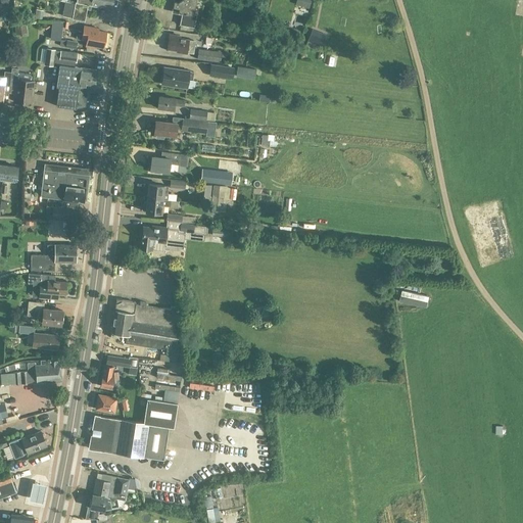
[(68,0),(68,3),(65,3),(62,16),(74,18),(73,19),(84,21),(87,10),(90,10),(91,6),(100,8),(100,6),(111,8),(111,0),(68,0)]
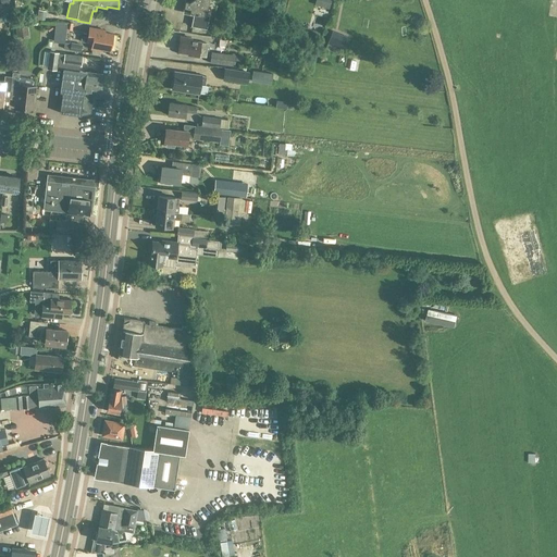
[(185,0),(184,8),(190,10),(189,13),(195,14),(192,28),(193,28),(193,26),(206,29),(206,32),(209,15),(208,17),(207,16),(209,0),(185,0)]
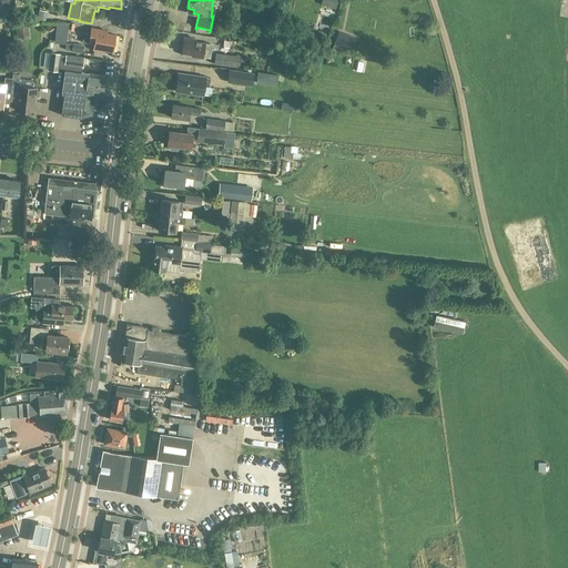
[(16,24),(18,38),(29,37),(28,23),(16,24)]
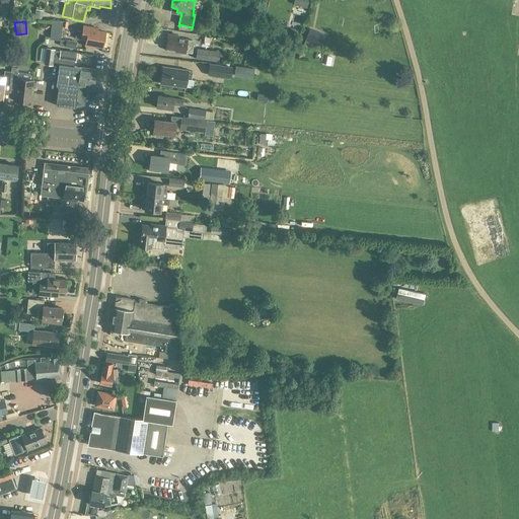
[(77,43),(61,40),(63,22),(52,21),(50,40),(60,42),(59,46),(76,49),(77,43)]
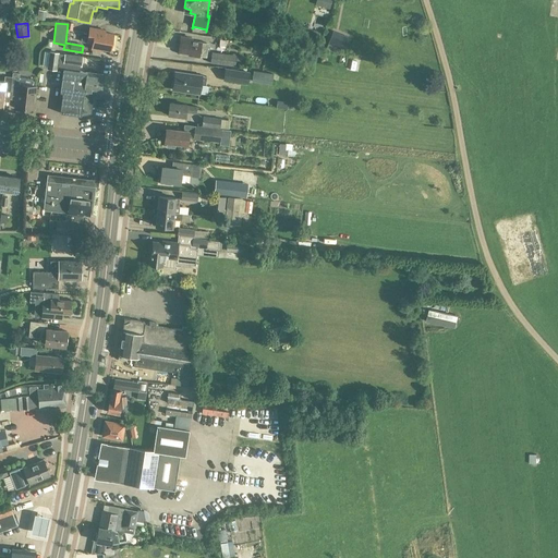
[(92,50),(101,51),(102,49),(110,51),(113,35),(105,34),(106,32),(89,28),(88,38),(82,37),(81,43),(93,45),(92,50)]
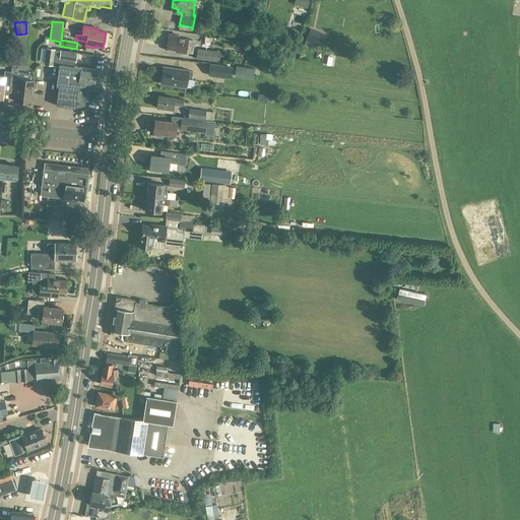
[(323,45),(317,42),(320,34),(312,30),(307,41),(322,47),(323,45)]
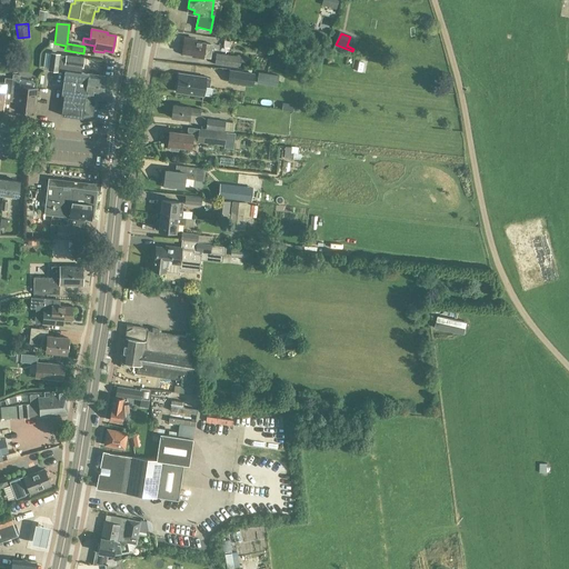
[(196,42),(196,40),(185,38),(182,52),(193,55),(192,57),(203,58),(202,58),(210,59),(212,49),(210,49),(210,45),(205,43),(196,42)]
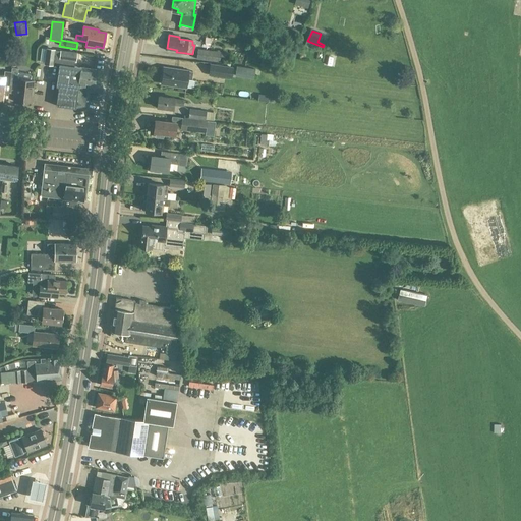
[(196,59),(219,62),(220,52),(198,49),(196,59)]
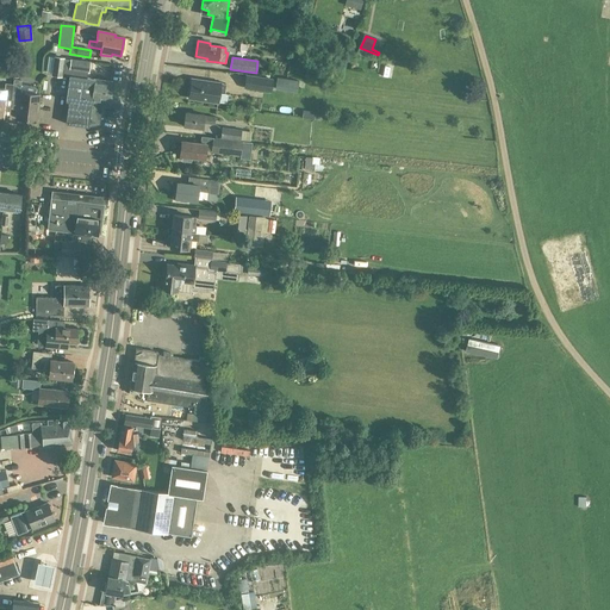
[(61,76),(69,78),(69,76),(87,79),(89,63),(72,61),(63,60),(55,58),(53,75),(61,76)]
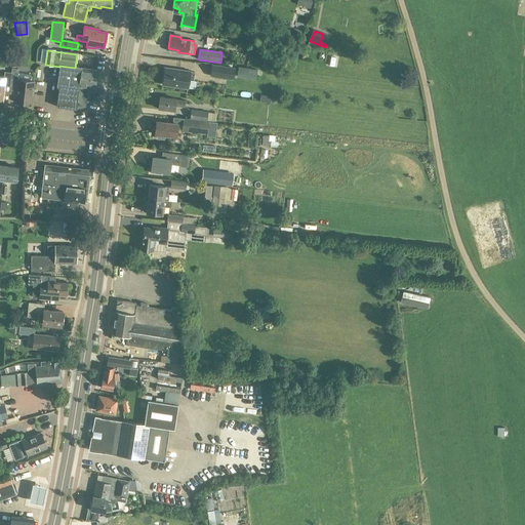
[(85,108),(88,90),(86,90),(86,87),(94,88),(97,71),(75,68),(59,66),(59,67),(56,87),(58,88),(56,107),(76,110),(85,108)]
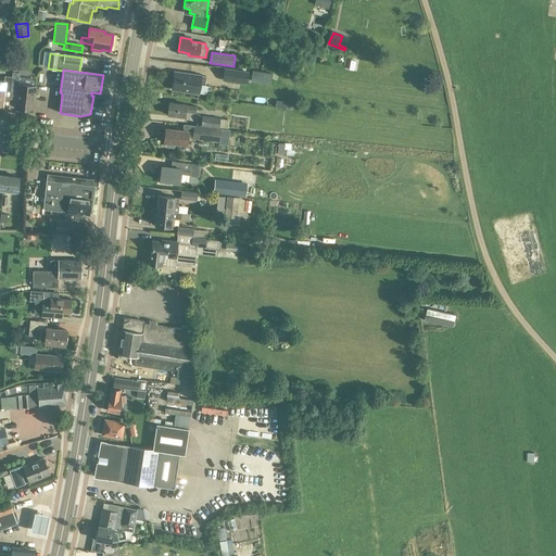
[(249,73),(225,70),(223,80),(247,84),(249,73)]
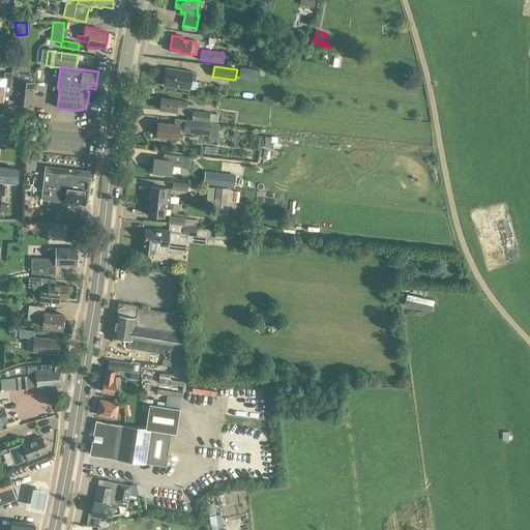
[(260,70),(240,67),(239,78),(258,81),(260,70)]
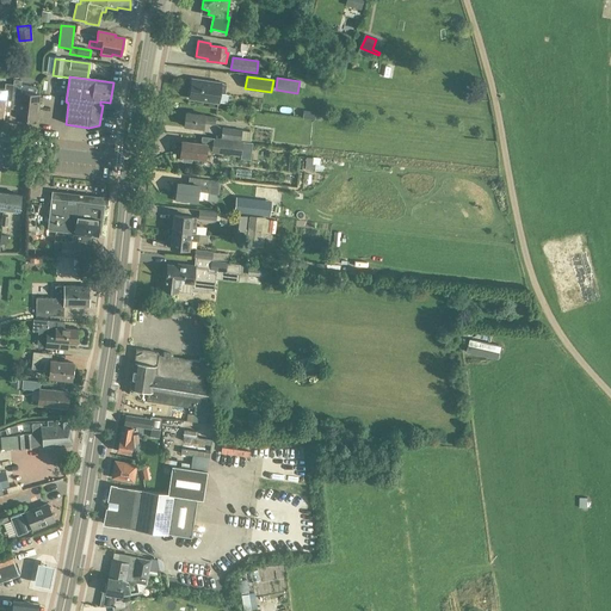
[(13,85),(12,98),(19,99),(17,119),(36,122),(39,97),(20,94),(22,81),(14,80),(13,85)]
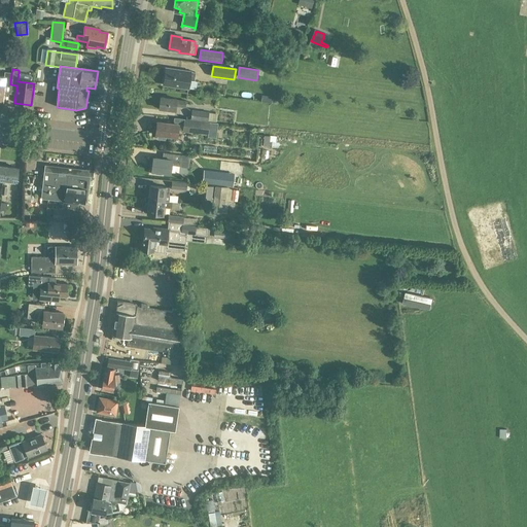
[(166,69),(164,85),(188,90),(189,81),(194,81),(196,73),(166,69)]
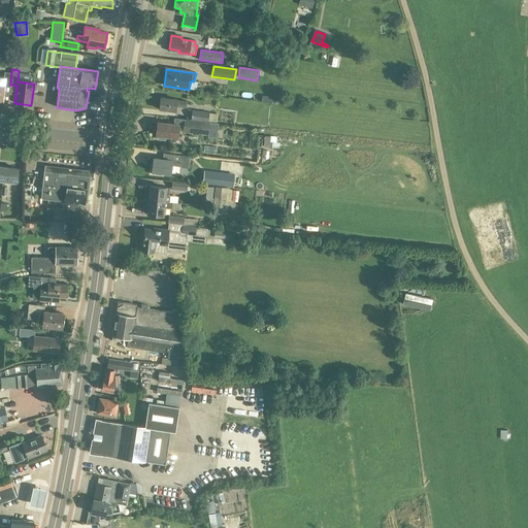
[(0,101),(3,101),(4,86),(9,87),(9,85),(10,85),(11,73),(4,73),(4,77),(0,76),(0,101)]
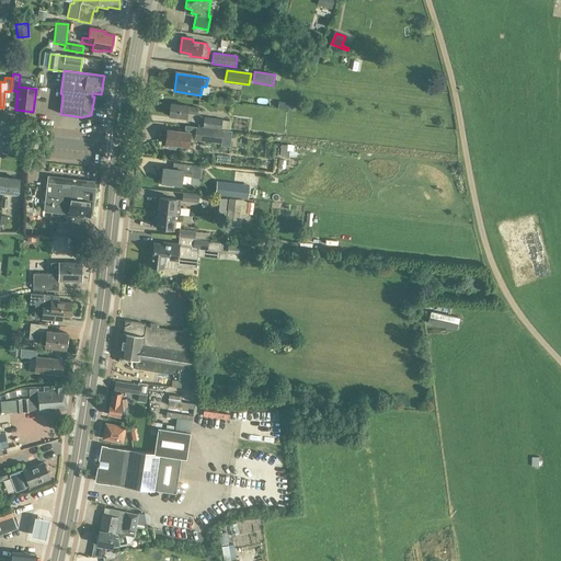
[(187,106),(171,104),(169,116),(186,118),(187,114),(197,115),(198,109),(187,106)]
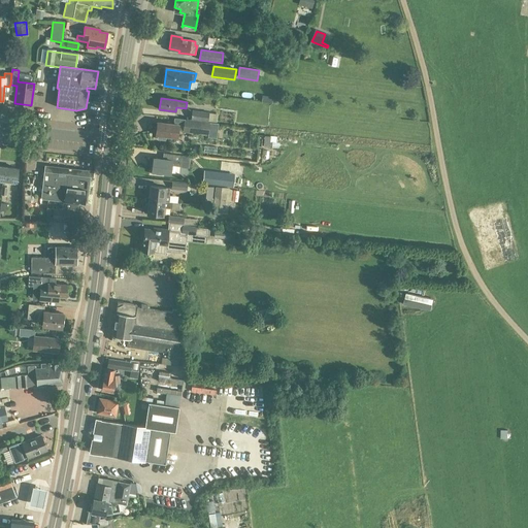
[(151,116),(156,116),(155,108),(139,110),(140,117),(144,117),(145,123),(151,122),(151,116)]
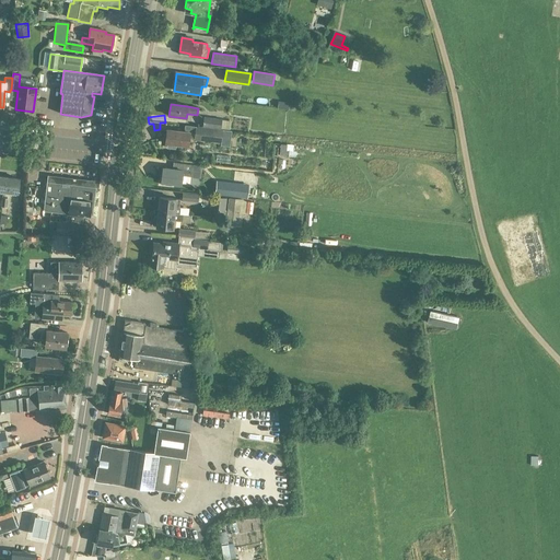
[(220,129),(221,120),(203,118),(202,127),(220,129)]
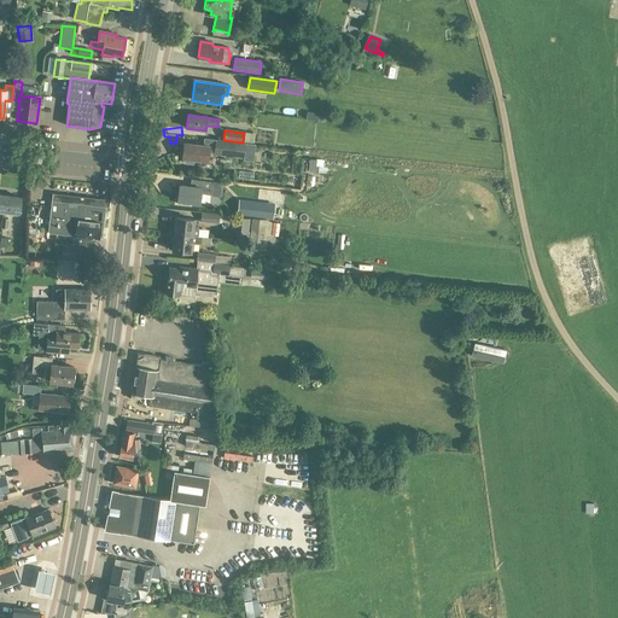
[(246,144),(216,140),(214,155),(244,158),(245,149),(255,150),(256,145),(246,144)]
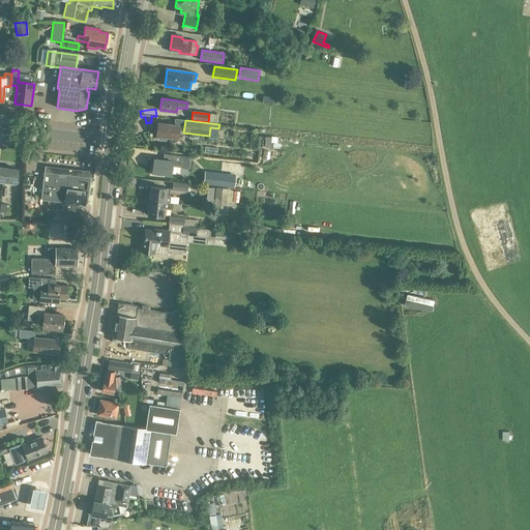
[(157,128),(155,128),(154,134),(156,134),(156,136),(158,136),(158,140),(166,141),(166,137),(177,139),(178,125),(158,123),(157,128)]
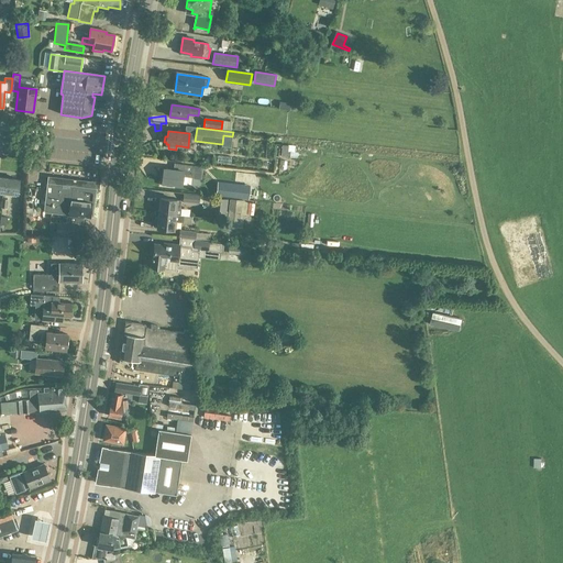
[(176,170),(164,169),(162,186),(173,187),(173,185),(181,186),(183,177),(200,179),(202,167),(177,164),(176,170)]
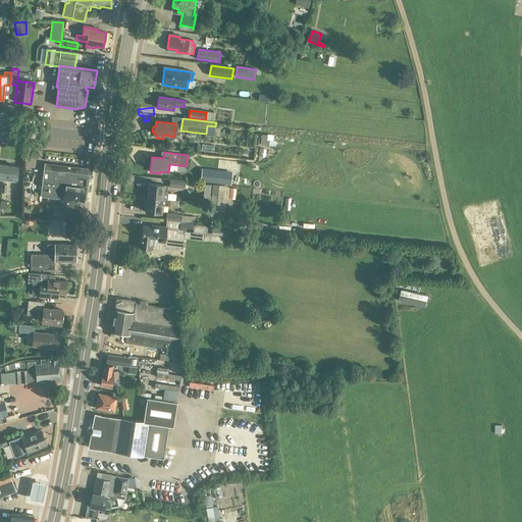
[(17,167),(4,165),(3,179),(16,180),(17,167)]
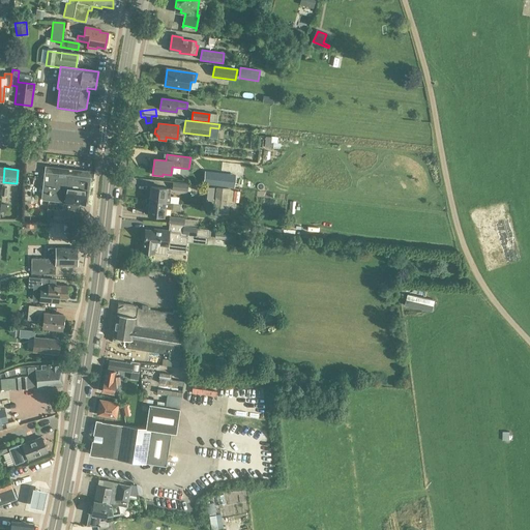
[(48,173),(45,173),(41,200),(63,203),(62,210),(47,209),(46,223),(65,224),(65,221),(79,222),(79,211),(78,211),(79,205),(85,205),(85,198),(88,198),(91,178),(48,173)]
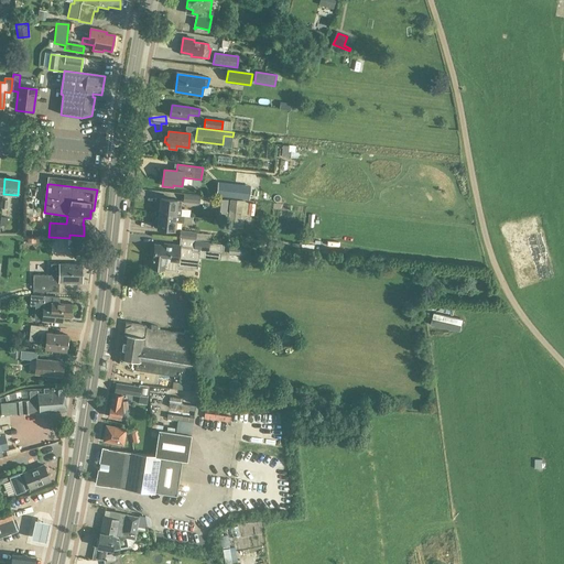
[(224,188),(223,197),(234,198),(235,190),(224,188)]
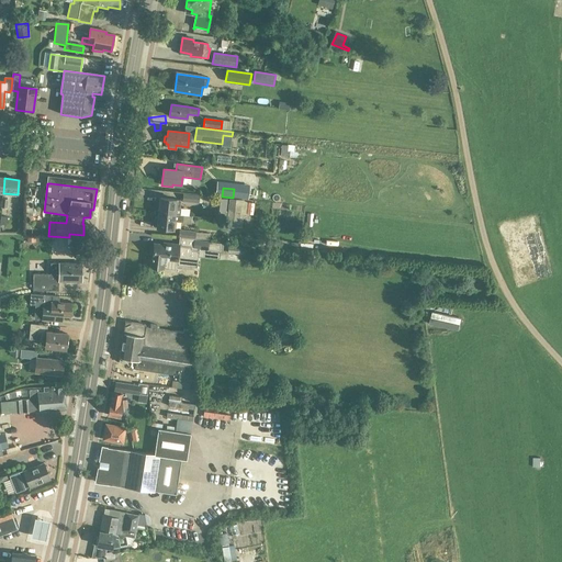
[(199,203),(199,197),(183,194),(182,202),(199,203)]
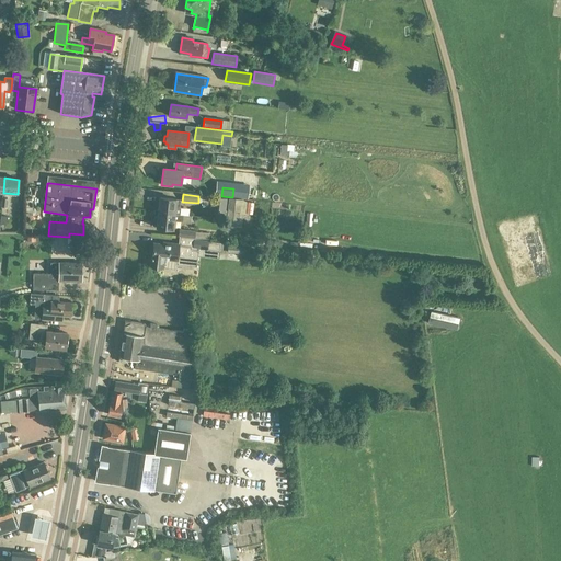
[(180,201),(159,198),(158,213),(174,215),(180,215),(181,208),(180,208),(180,201)]
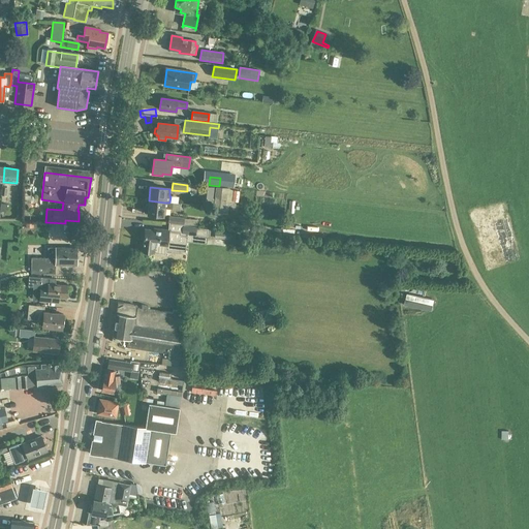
[(224,214),(226,194),(215,193),(213,213),(224,214)]
